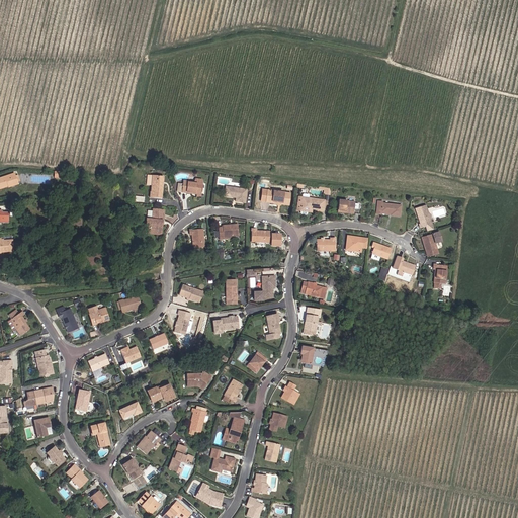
[(0,188),(8,185),(17,183),(14,174),(0,178),(0,188)]
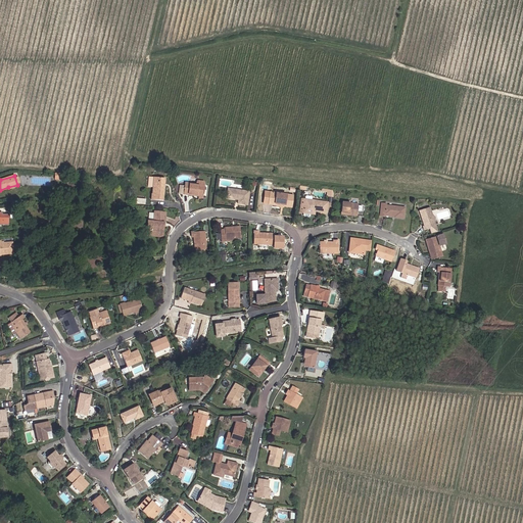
[(165,178),(153,177),(153,188),(152,194),(151,193),(151,200),(163,201),(165,178)]
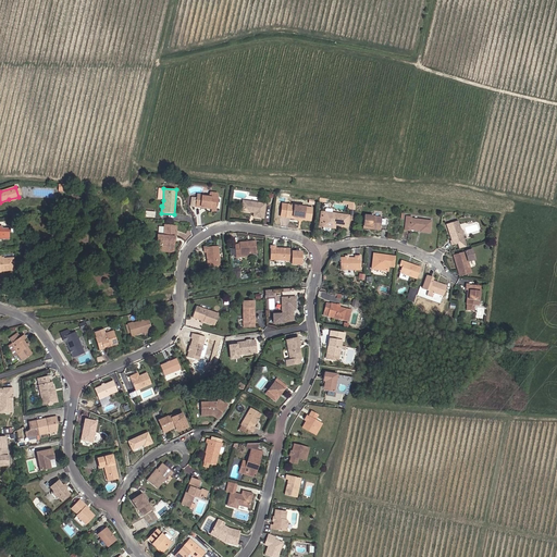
[(217,208),(217,206),(217,202),(218,198),(218,193),(211,192),(209,197),(201,196),(197,195),(196,206),(200,206),(209,208),(209,207),(212,207),(211,208),(217,208)]
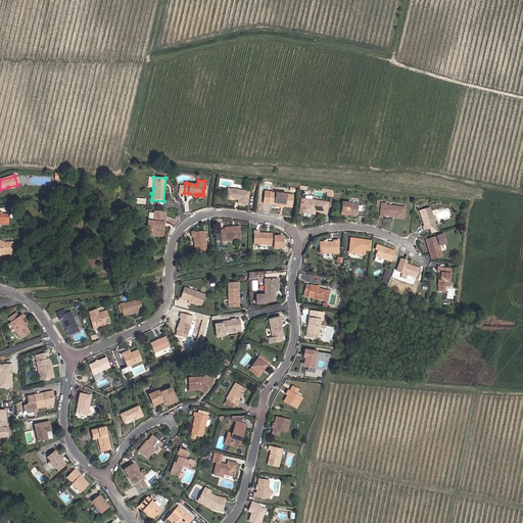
[(236,198),(239,198),(238,199),(238,203),(247,205),(249,191),(228,189),(227,198),(236,199),(236,198)]
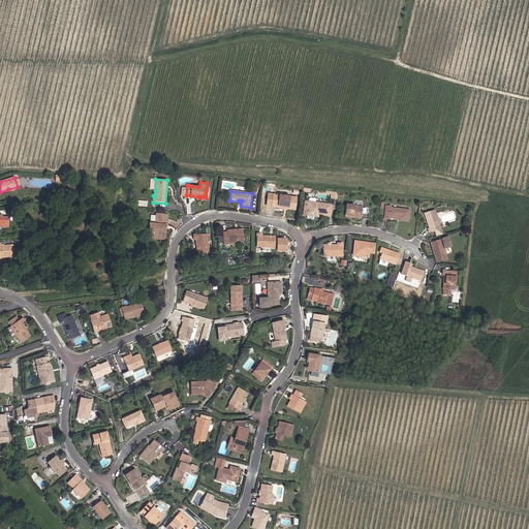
[(274,194),(272,207),(280,208),(286,209),(296,210),(297,197),(274,194)]
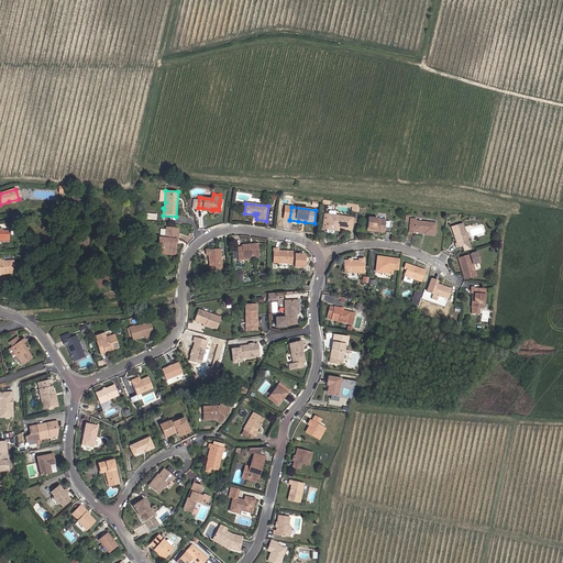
[(339,227),(344,228),(351,229),(352,218),(337,216),(329,214),(327,229),(334,230),(334,227),(339,227)]
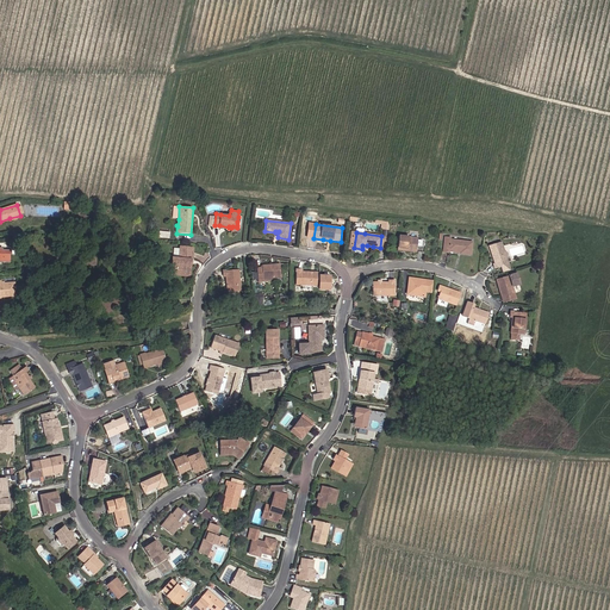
[(406,250),(423,253),(424,240),(398,236),(397,248),(406,249),(406,250)]
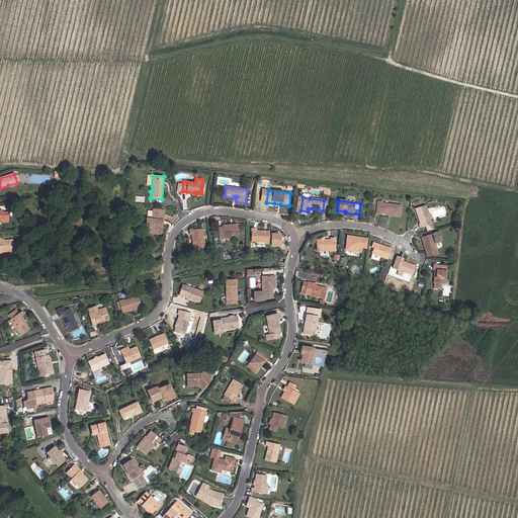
[(381,212),(391,213),(391,216),(399,217),(401,205),(381,203),(382,201),(377,201),(376,214),(381,214),(381,213),(381,212)]
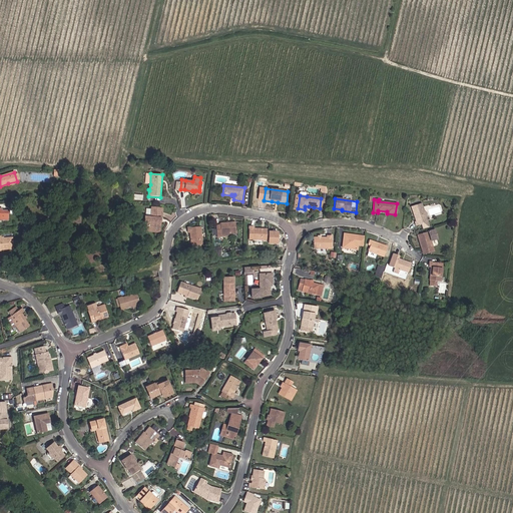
[(427,214),(426,212),(424,210),(421,203),(411,206),(416,221),(415,221),(416,225),(422,223),(423,228),(428,227),(425,217),(427,214)]
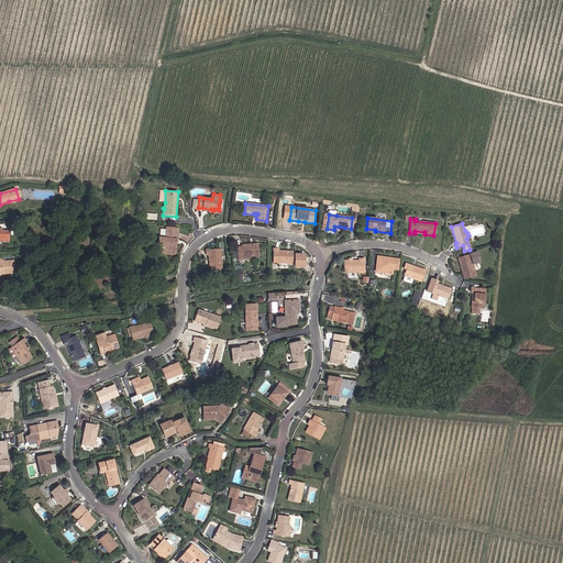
[(0,241),(9,242),(9,234),(10,234),(10,231),(2,231),(2,229),(0,229),(0,241)]
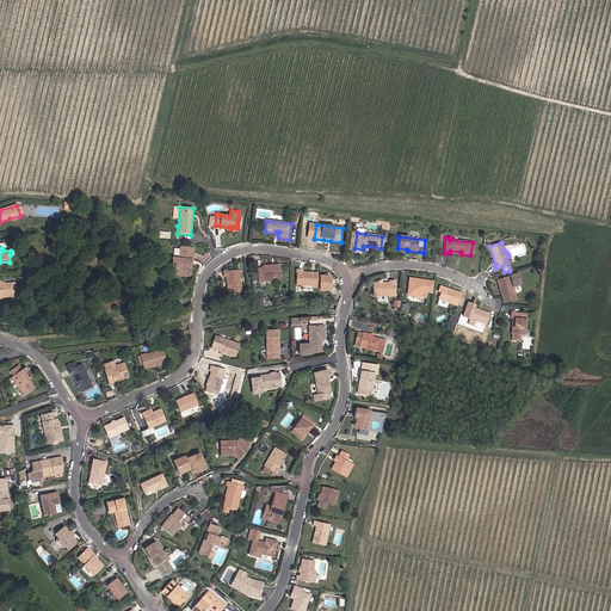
[(190,265),(190,260),(192,260),(192,250),(180,248),(180,250),(180,259),(176,259),(174,272),(189,273),(190,265)]
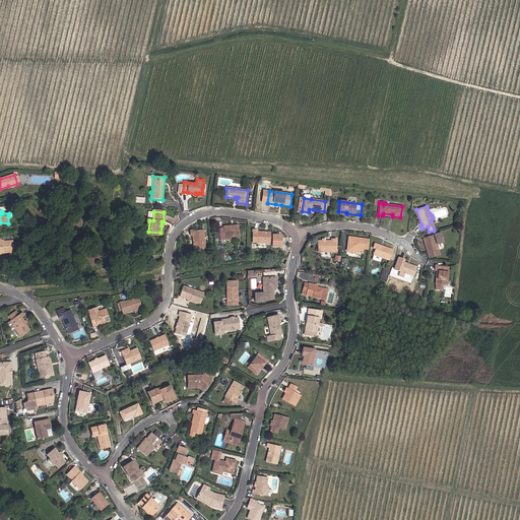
[(146,235),(160,236),(160,233),(148,232),(149,220),(147,220),(146,235)]
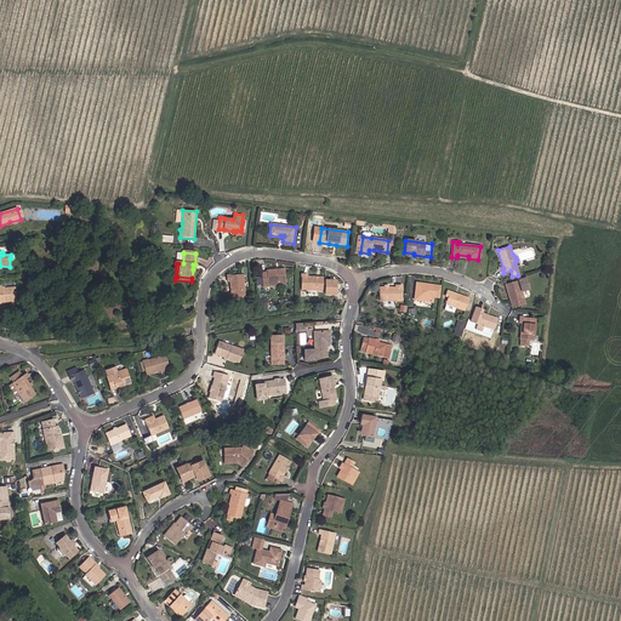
[(268,286),(268,284),(279,284),(285,283),(284,271),(267,272),(267,273),(262,273),(262,288),(268,286)]
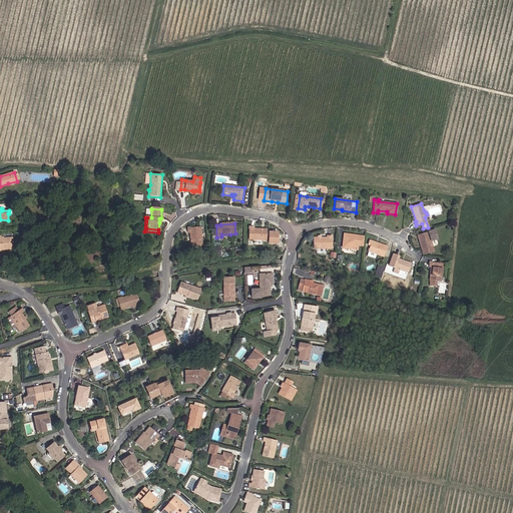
[(190,246),(201,245),(200,227),(187,228),(187,232),(189,232),(190,246)]
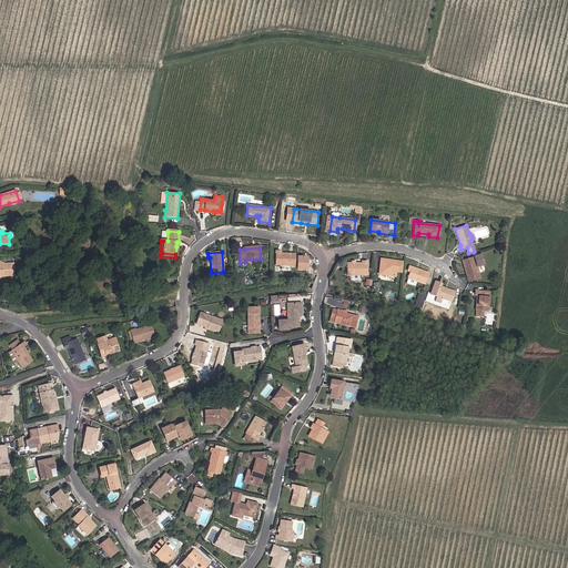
[(275,252),(275,265),(295,266),(295,254),(280,254),(280,252),(275,252)]
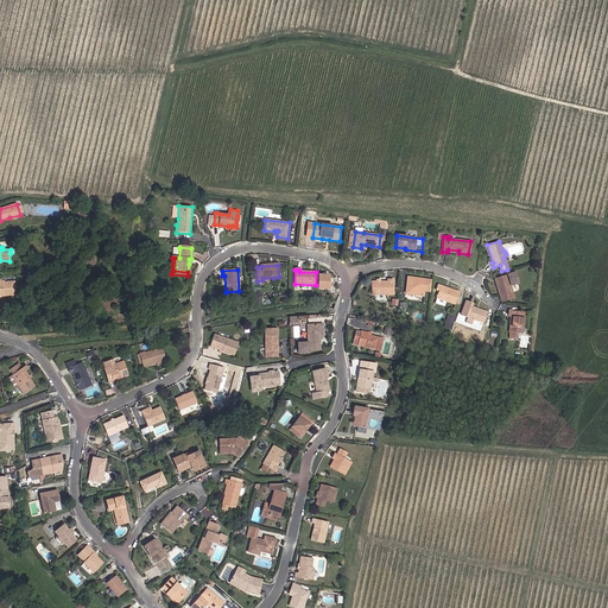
[(518,283),(514,272),(496,278),(499,286),(496,287),(500,296),(513,291),(511,285),(518,283)]
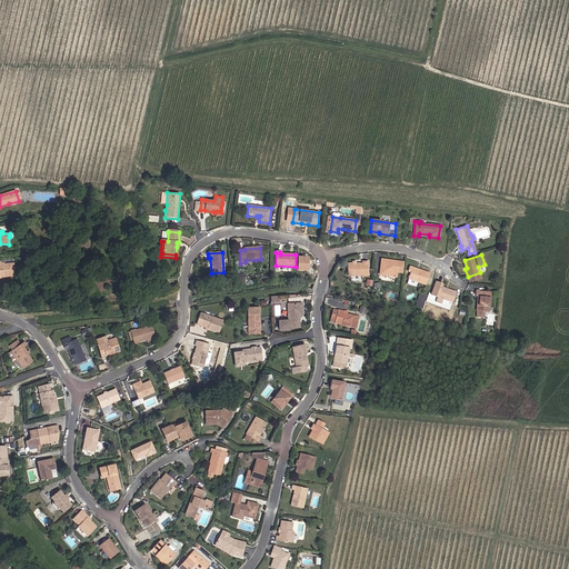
[(310,257),(299,257),(299,271),(310,272),(310,257)]
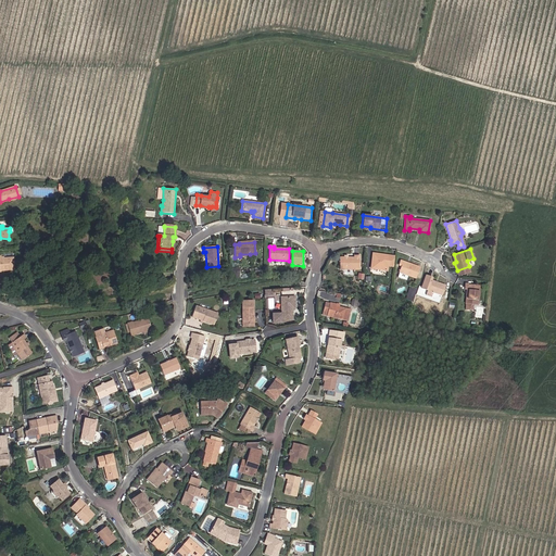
[(387,266),(392,266),(393,257),(389,256),(389,255),(371,253),(369,269),(387,272),(387,266)]
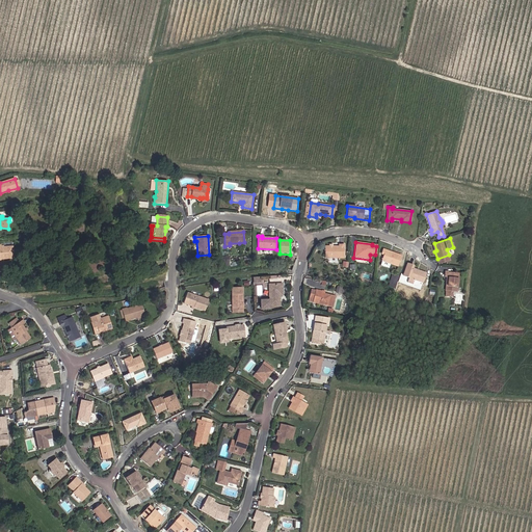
[(1,246),(1,245),(0,245),(0,261),(2,259),(14,258),(12,247),(5,247),(3,247),(3,246),(1,246)]
